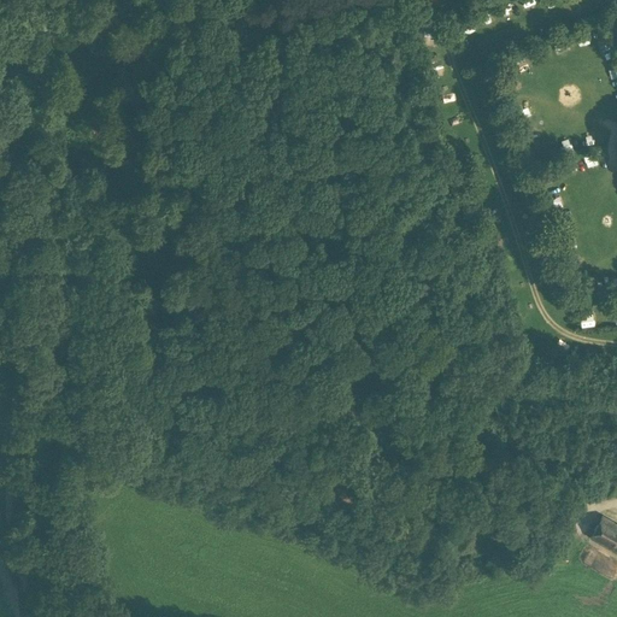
[(533,0),(521,0),(524,10),(535,6),(533,0)]
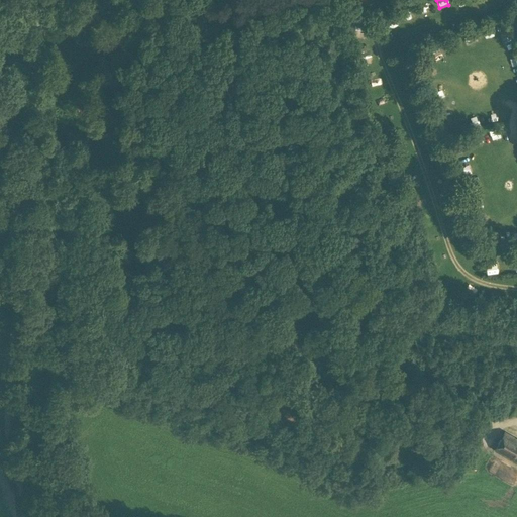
[(421,12),(431,11),(430,2),(419,3),(421,12)]
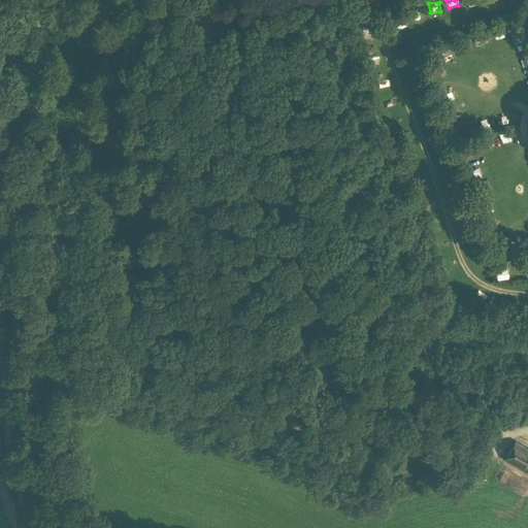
[(476,46),(485,42),(481,35),(472,39),(476,46)]
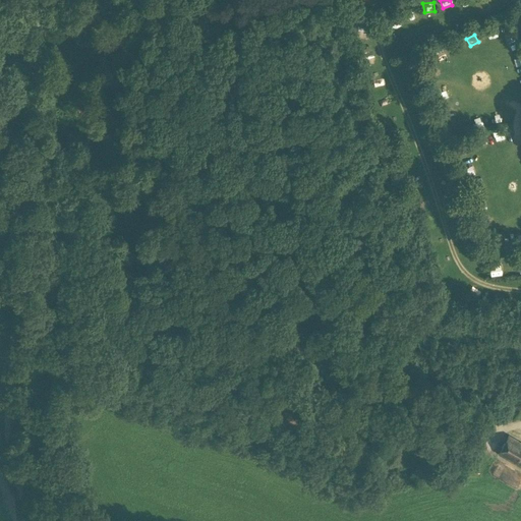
[(415,182),(406,185),(409,194),(418,191),(415,182)]
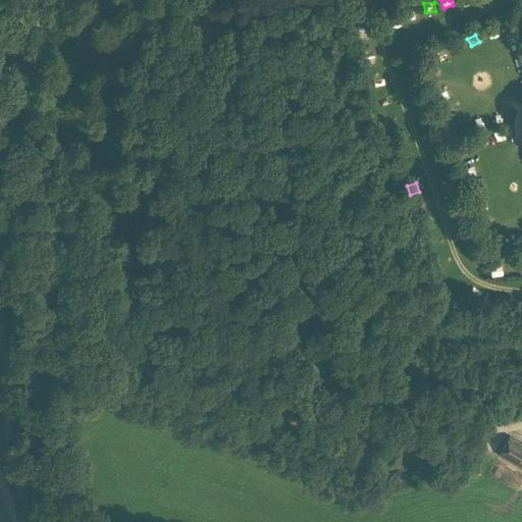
[(415,210),(422,207),(424,206),(421,197),(412,200),(415,210)]
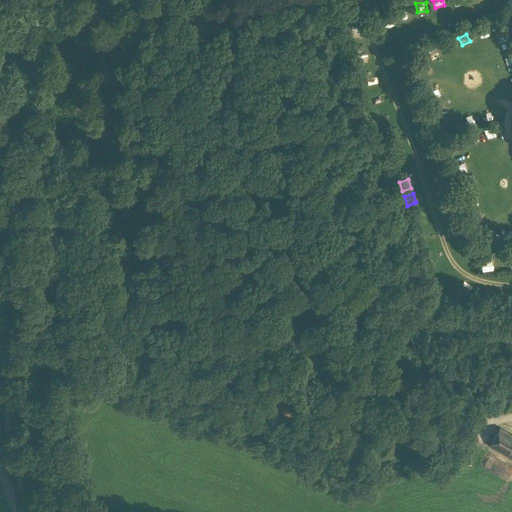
[(482,260),(482,271),(493,270),(492,259),(482,260)]
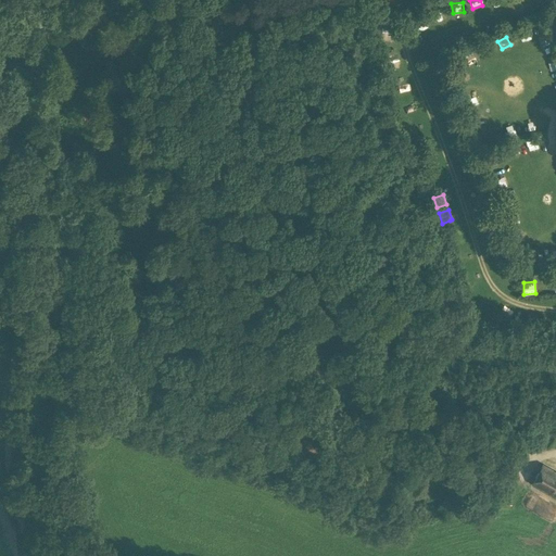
[(426,455),(424,455),(424,466),(438,466),(438,456),(426,456),(426,455)]
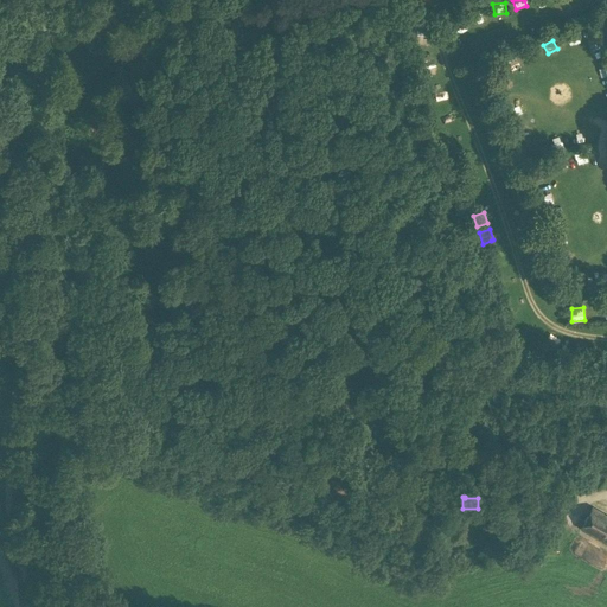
[(606,542),(606,516),(593,508),(581,528),(606,542)]
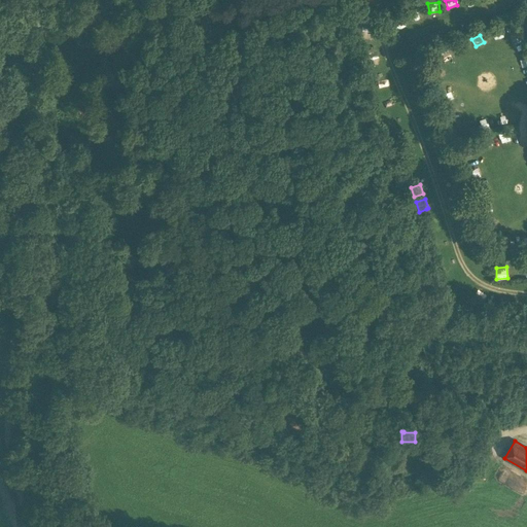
All buildings are outlined.
